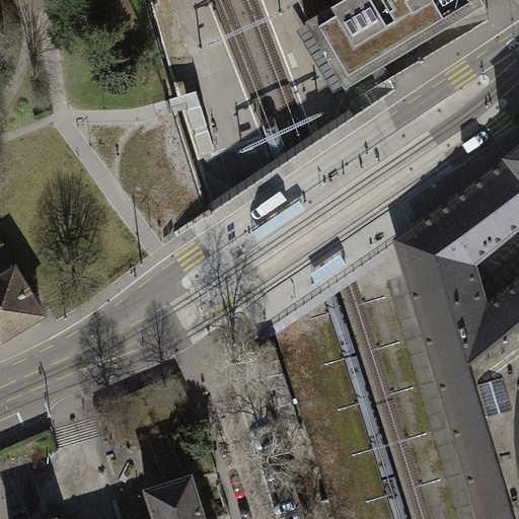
[(478,518),(455,437),(422,324),(410,284),(396,241),(394,243),(358,147),(363,144),(347,95),(345,89),(305,23),(294,0),(257,0),(276,47),(299,108),(323,177),(353,272),(378,349),(430,518),(478,518)]
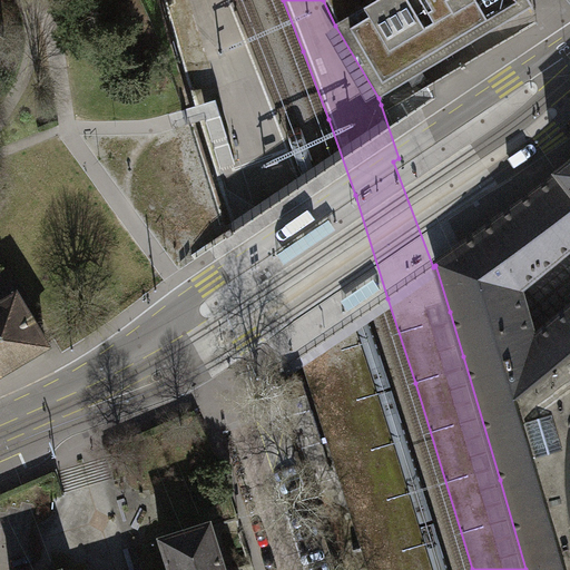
[(327,0),(338,23),(335,26),(379,98),(501,26),(533,7),(529,0),(327,0)]
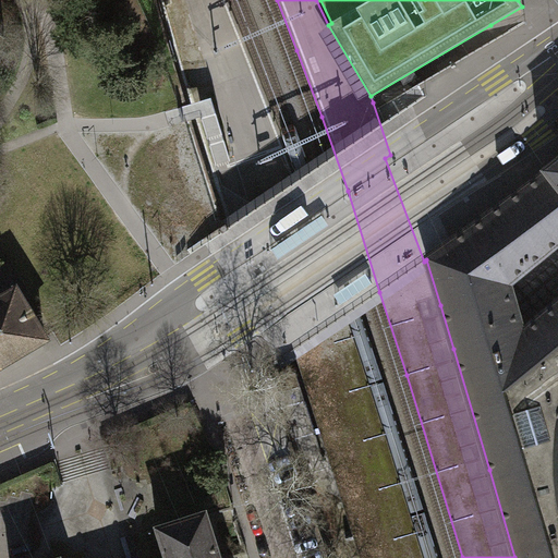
[(557,557),(557,158),(557,159),(543,170),(545,172),(500,206),(470,228),(426,259),(440,305),(453,349),(489,470),(514,557),(557,557)]
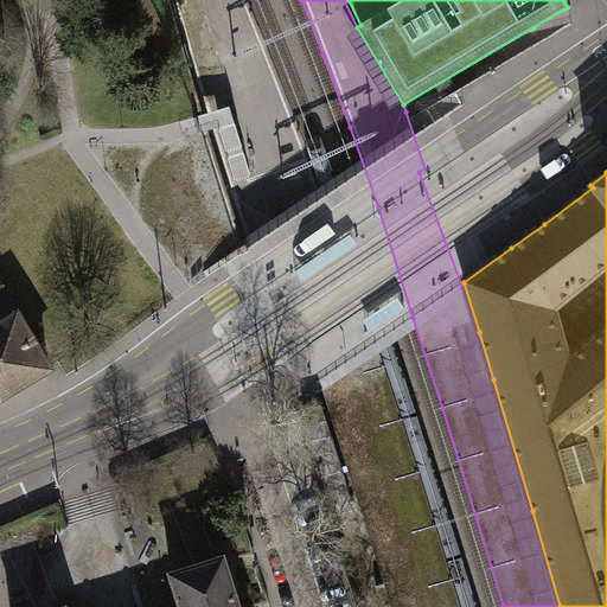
[(0,397),(50,369),(17,314),(0,324),(0,397)]
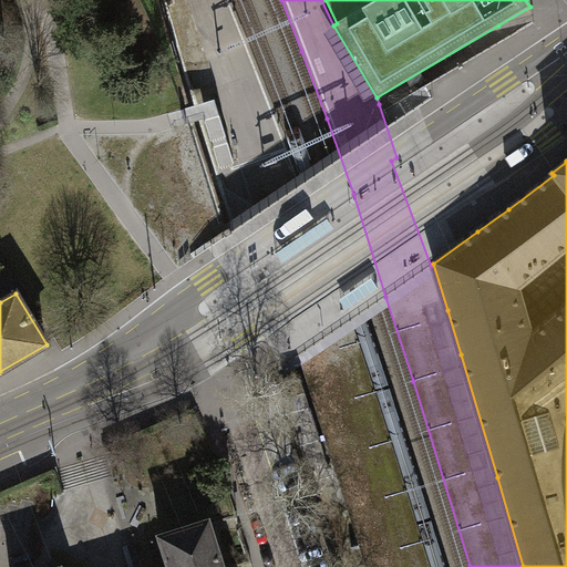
[(296,352),(364,566),(430,566),(394,449),(353,318),(296,352)]
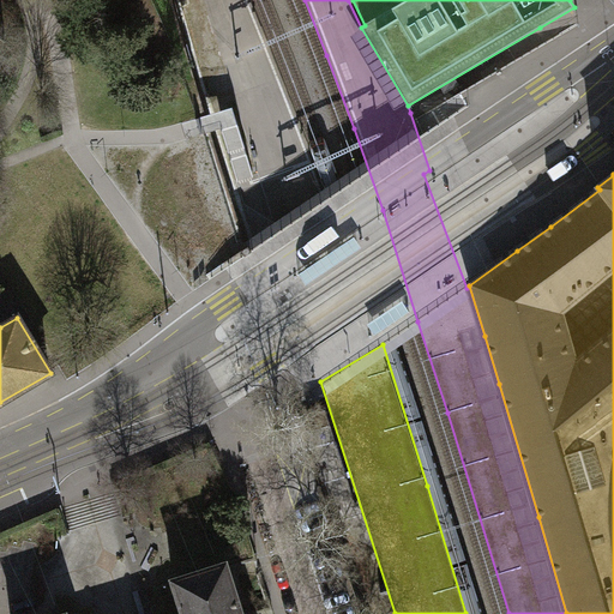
[(307,415),(312,431),(331,425),(325,409),(307,415)]
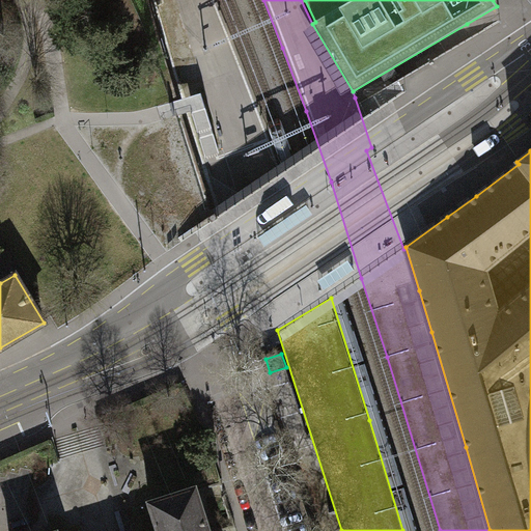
[(57,530),(55,530),(210,530),(196,486),(148,502),(157,530),(57,530)]
